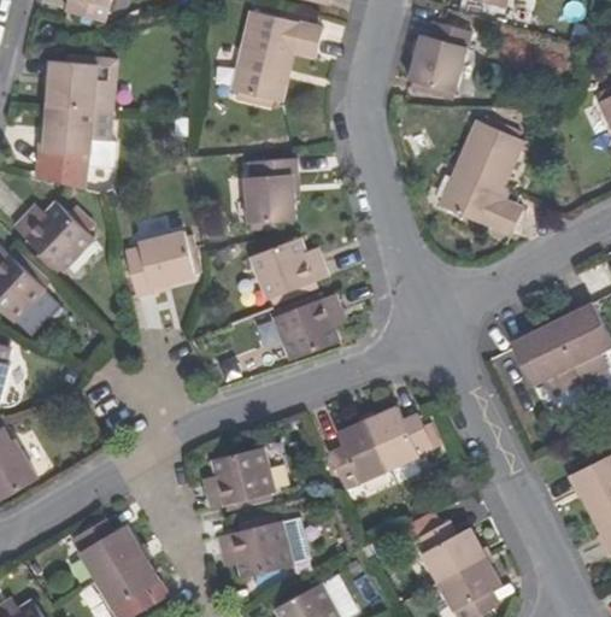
[(100,28),(107,0),(62,0),(68,1),(63,17),(100,28)]
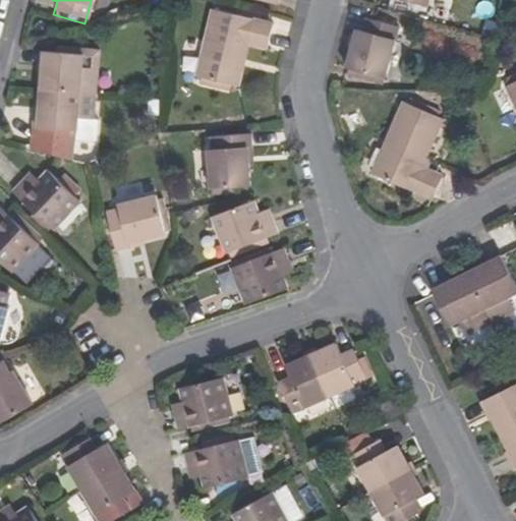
[(265,48),(271,22),(211,7),(194,74),(237,84),(247,43),(265,48)]
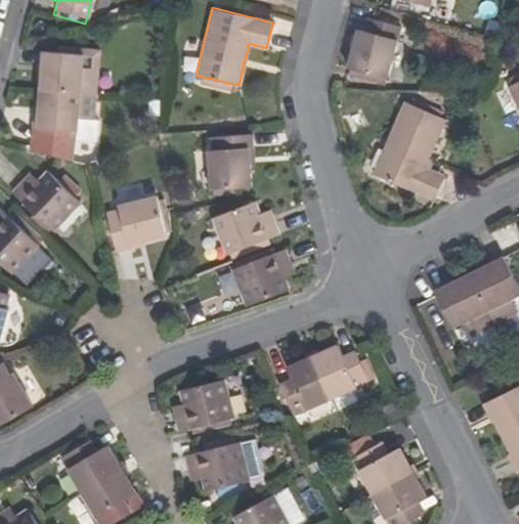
[(384,73),(398,24),(364,14),(361,29),(355,27),(345,62),(384,73)]
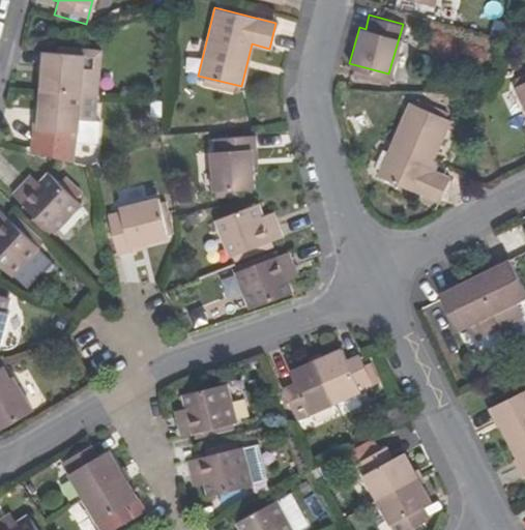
[(95,96),(98,55),(81,53),(82,58),(55,56),(42,55),(39,91),(95,96)]
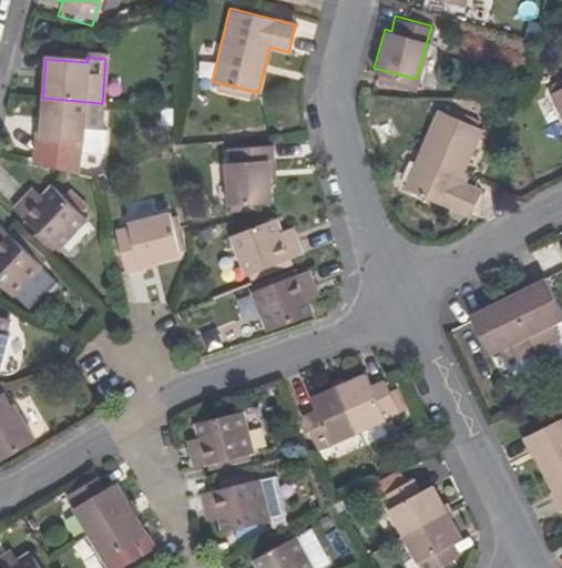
[(561,90),(544,99),(561,133),(561,90)]
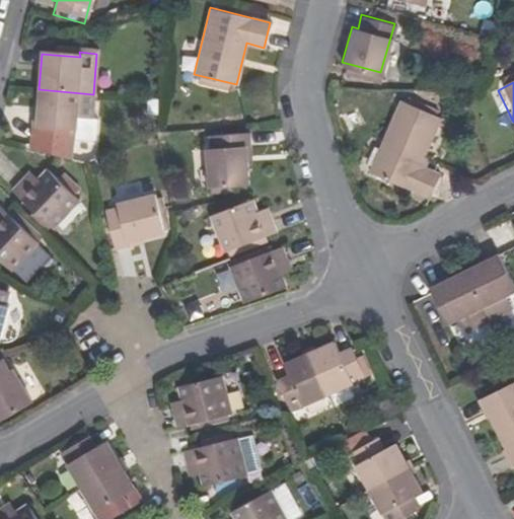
[(93,94),(39,89),(35,128),(46,129),(46,136),(98,140),(99,119),(90,118),(93,94)]
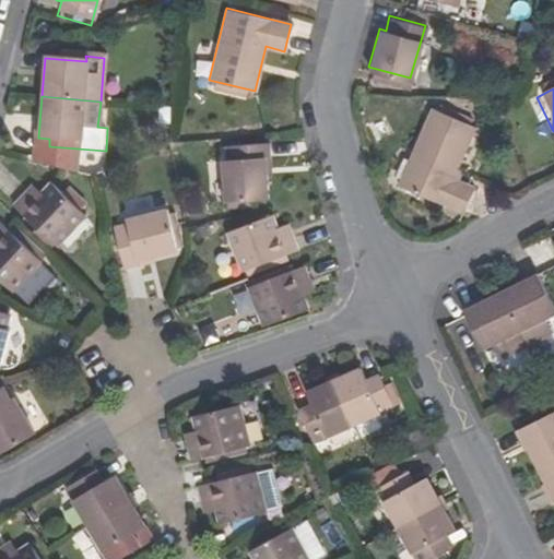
[(471,129),(429,111),(395,186),(457,215),(470,189),(448,179),(471,129)]
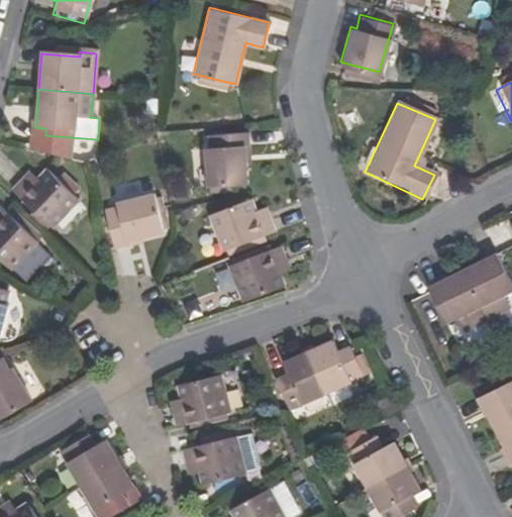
[(352,108),(335,115),(342,132),(360,125),(352,108)]
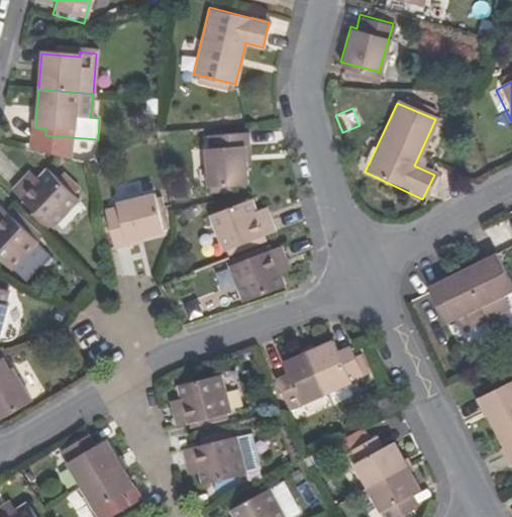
[(244,144),(243,132),(203,135),(204,147),(201,148),(204,187),(242,184),(240,145),(244,144)]
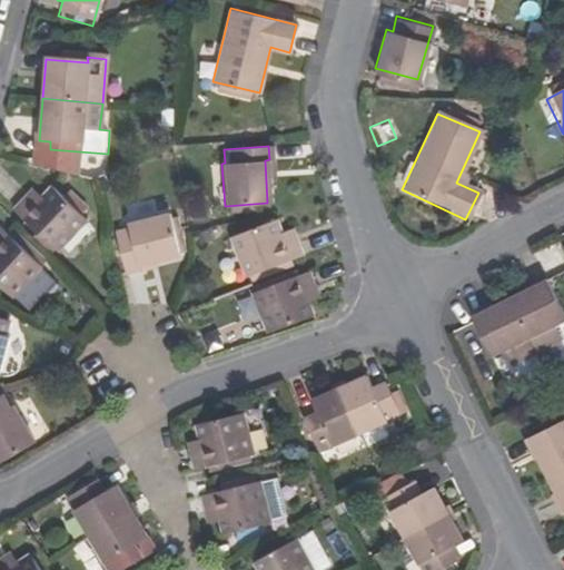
[(49,192),(40,199),(31,208),(23,200),(12,213),(56,253),(85,223),(49,192)]
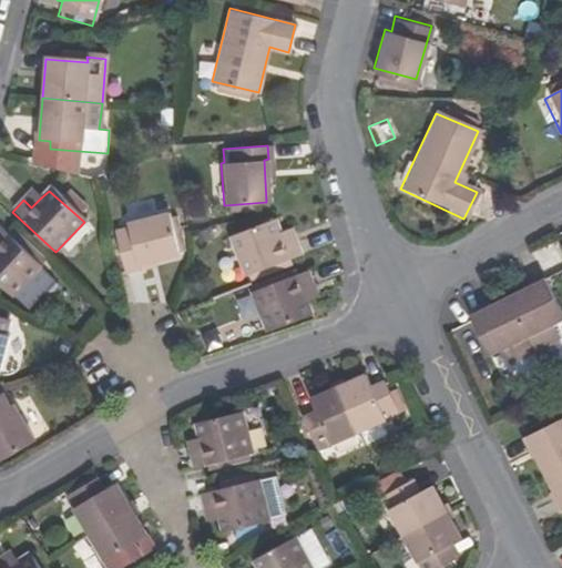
[(23,200),(31,208),(40,199),(32,191),(23,200)]
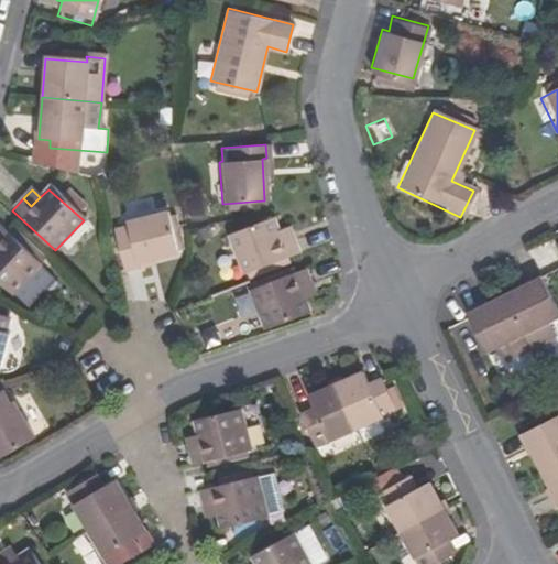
[(176,251),(164,210),(124,223),(126,227),(116,230),(128,272),(140,269),(140,263),(176,251)]
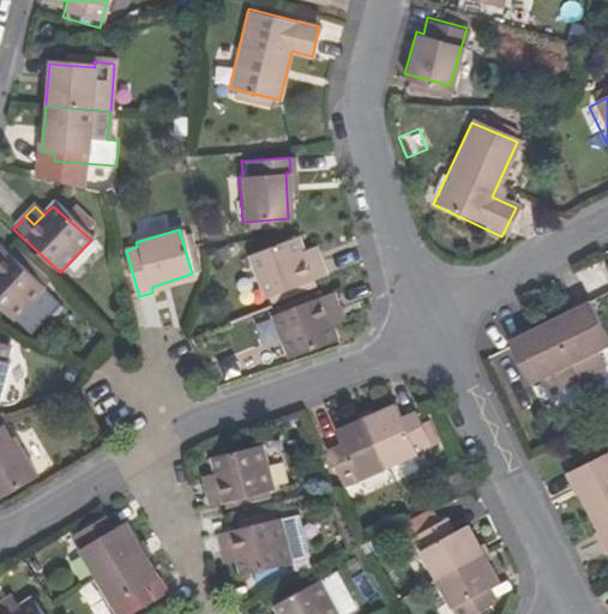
[(247,259),(264,300),(323,276),(315,260),(305,265),(300,253),(294,239),(247,259)]
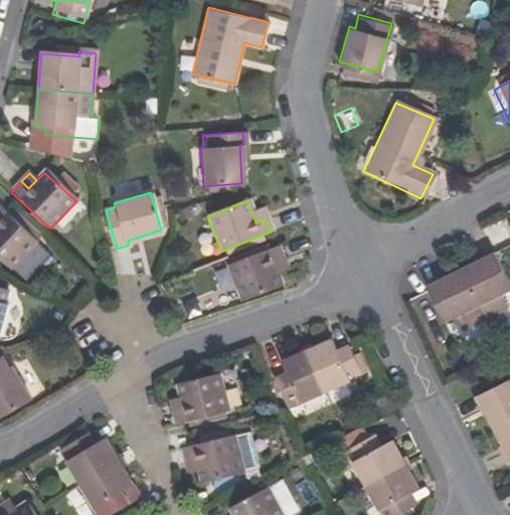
[(256,222),(265,218),(262,208),(251,212),(256,222)]
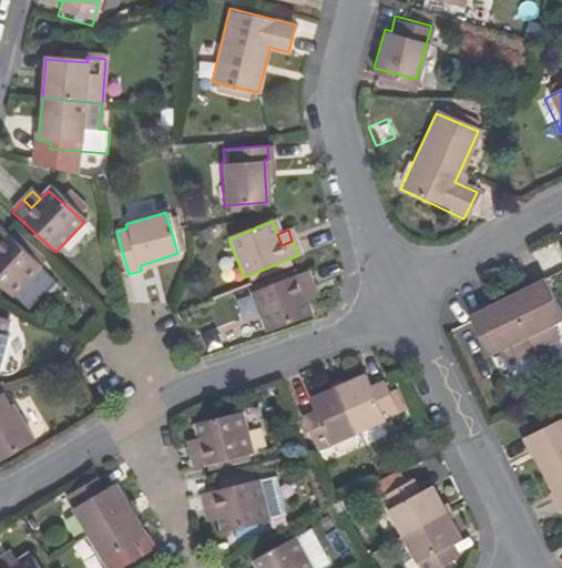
[(0,287),(12,298),(41,269),(0,232),(0,287)]
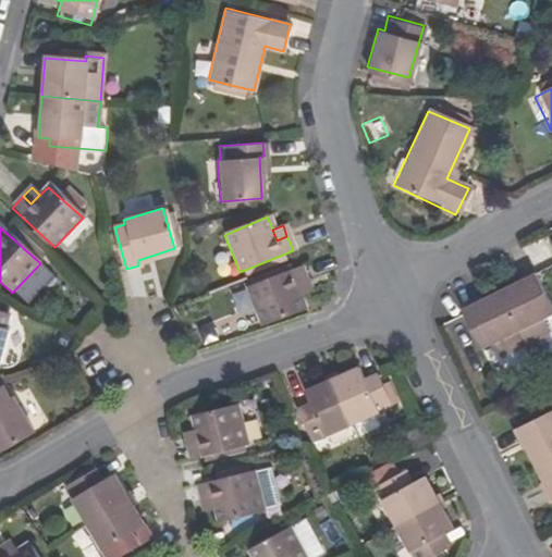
[(298,294),(295,284),(306,280),(299,265),(246,287),(262,325),(304,307),(298,294)]
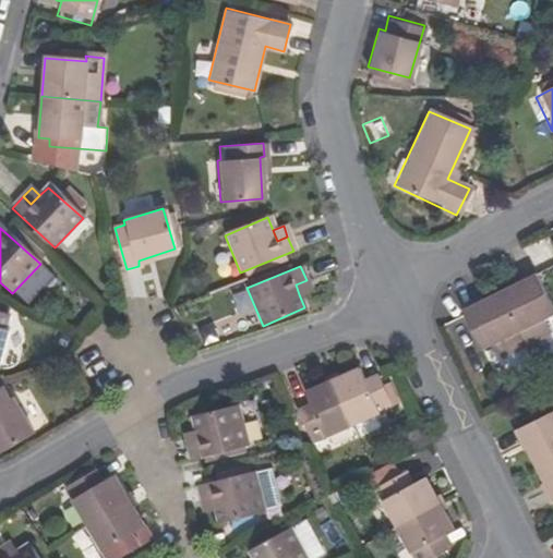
[(500,293),(526,348),(550,336),(542,319),(552,313),(552,312),(535,276),(500,293)]
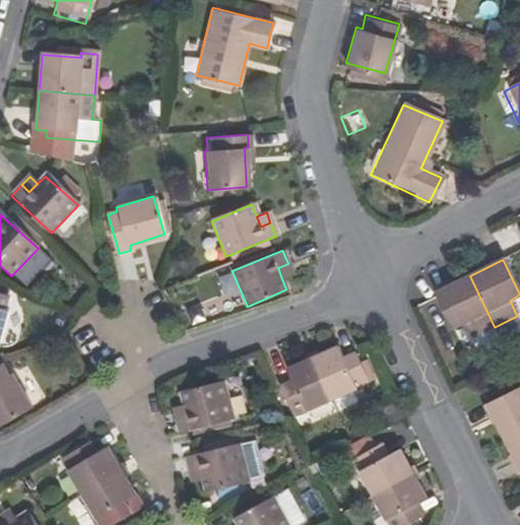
[(292,273),(288,264),(278,268),(281,277),(292,273)]
